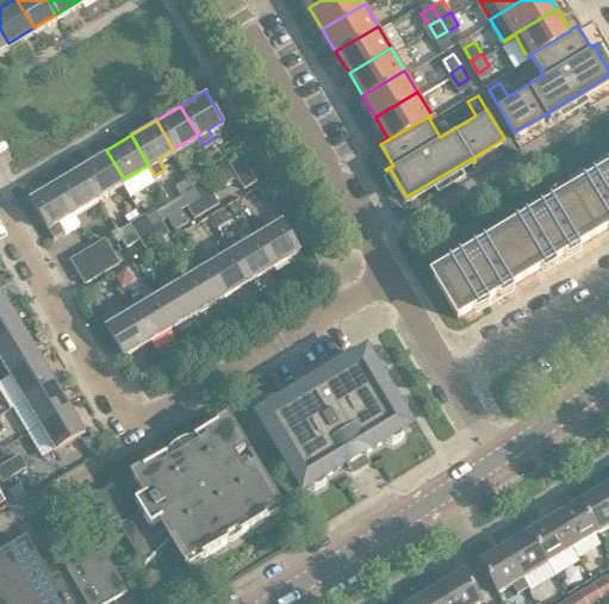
[(81,164),(99,194),(124,179),(106,150),(81,164)]
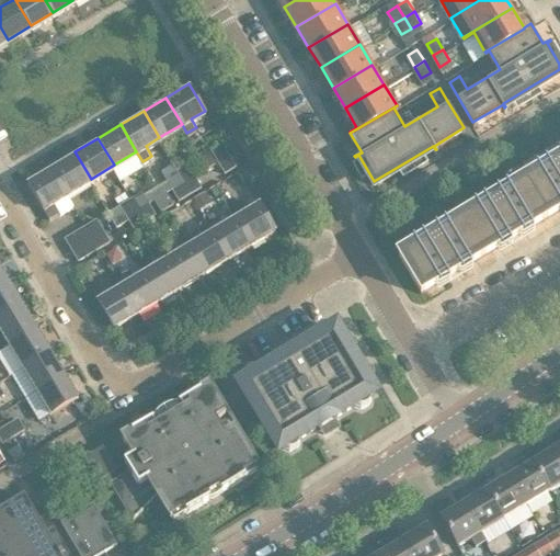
[(210,146),(217,158),(229,151),(223,139),(210,146)]
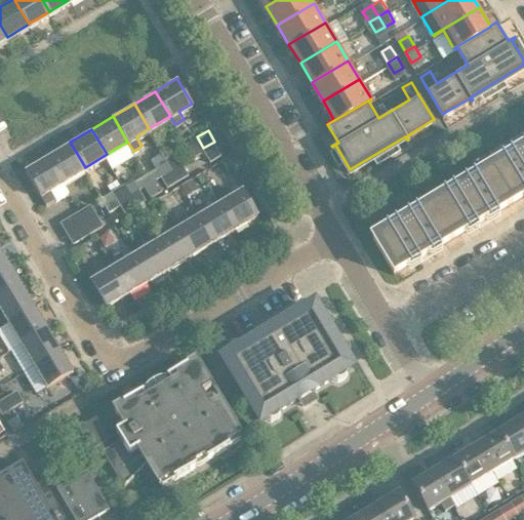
[(70,142),(48,155),(64,180),(85,167),(70,142)]
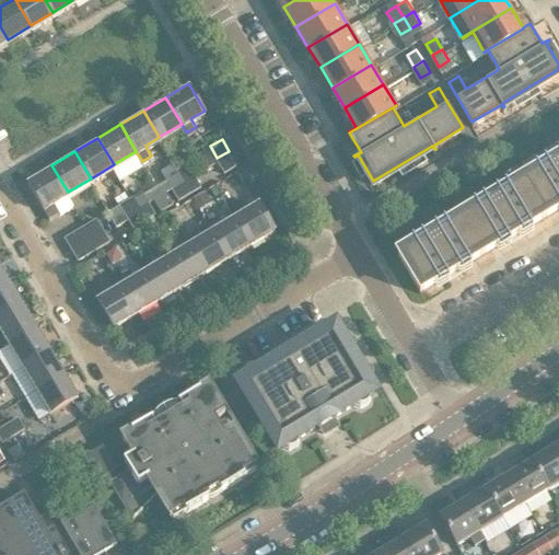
[(224,169),(235,162),(229,151),(217,158),(224,169)]
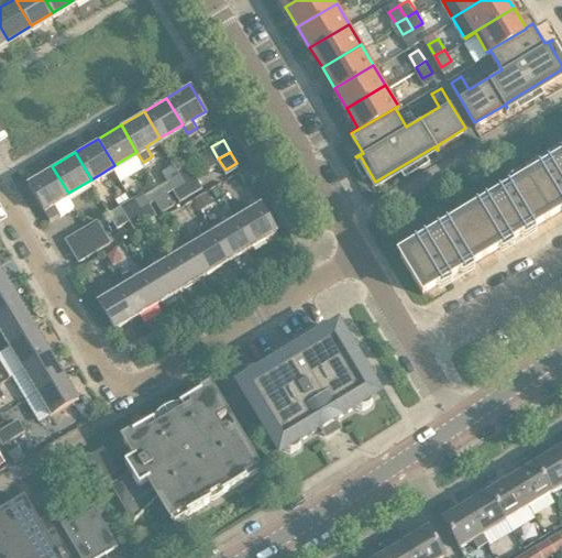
[(548,215),(561,206),(561,156),(526,178),(548,215)]
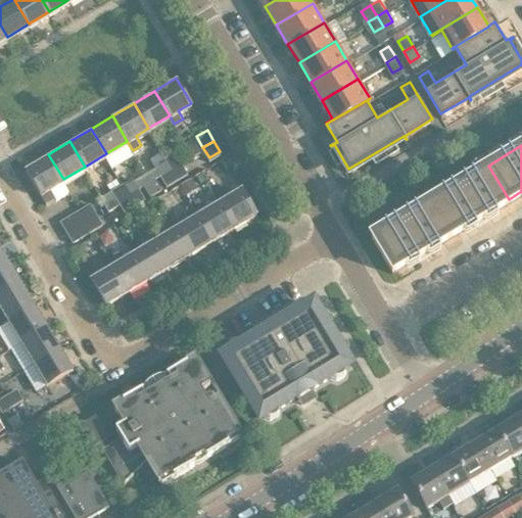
[(160,149),(150,155),(160,173),(172,166),(169,159),(167,161),(163,156),(163,155),(160,149)]
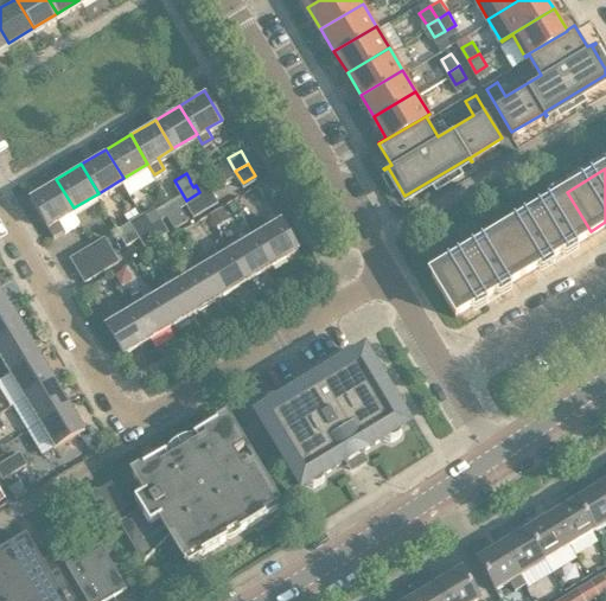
[(190,180),(190,181),(193,187),(196,185),(199,192),(210,185),(203,173),(190,180)]
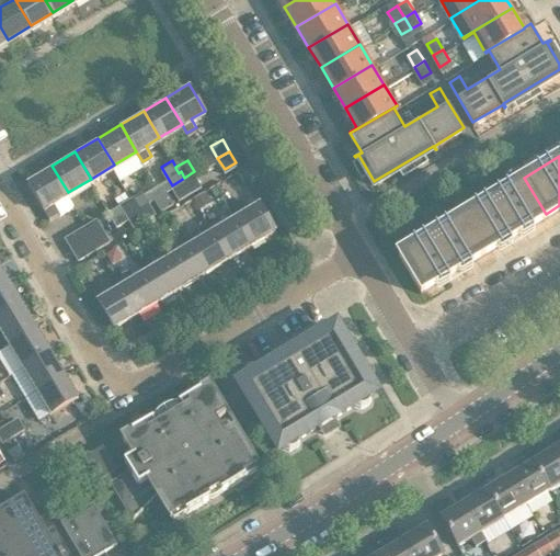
[(59,208),(54,201),(68,192),(52,166),(29,180),(44,206),(45,206),(49,214),(59,208)]
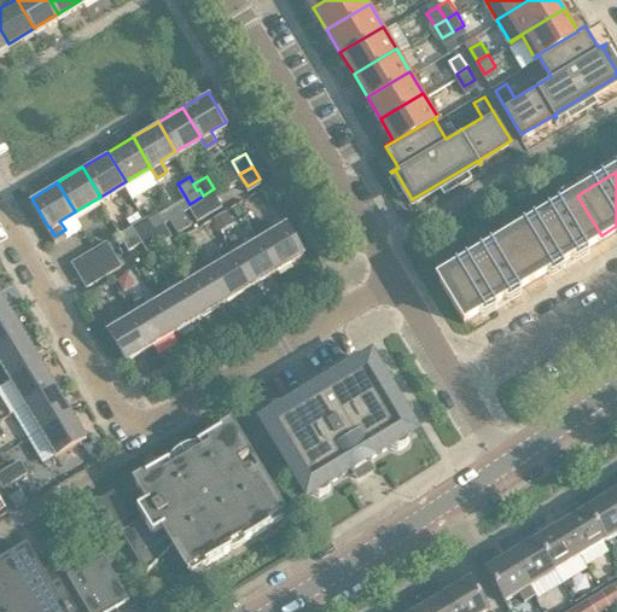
[(214,188),(203,196),(208,202),(204,204),(208,209),(221,202),(214,188)]
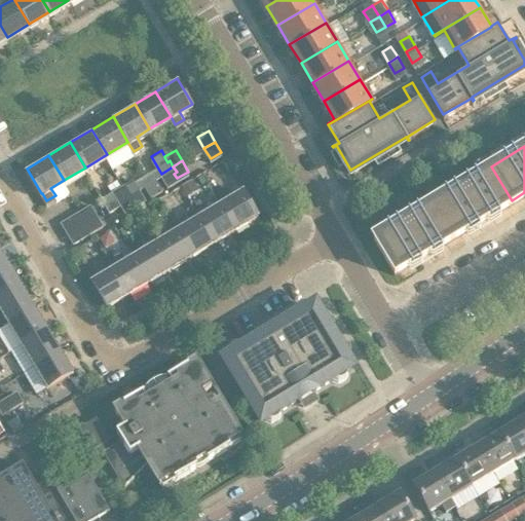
[(177,172),(173,166),(161,174),(167,184),(177,178),(174,174),(177,172)]
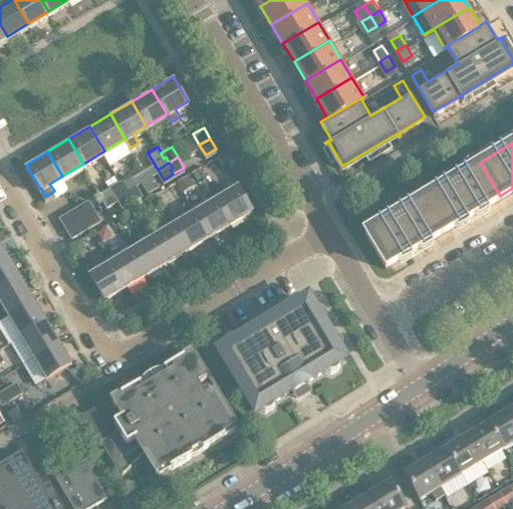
[(444,230),(451,226),(500,196),(480,163),(424,197),(444,230)]
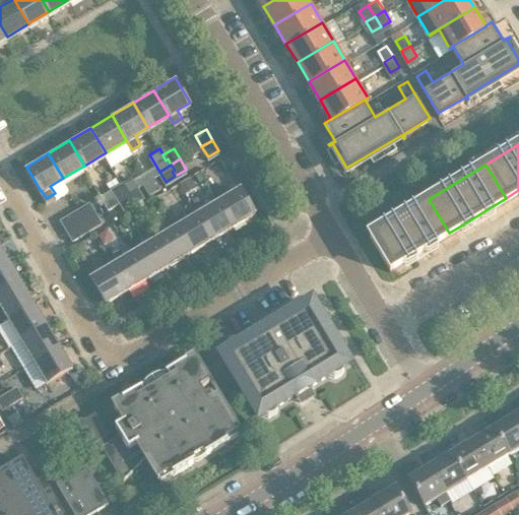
[(128,190),(137,184),(131,174),(119,181),(122,187),(125,185),(128,190)]
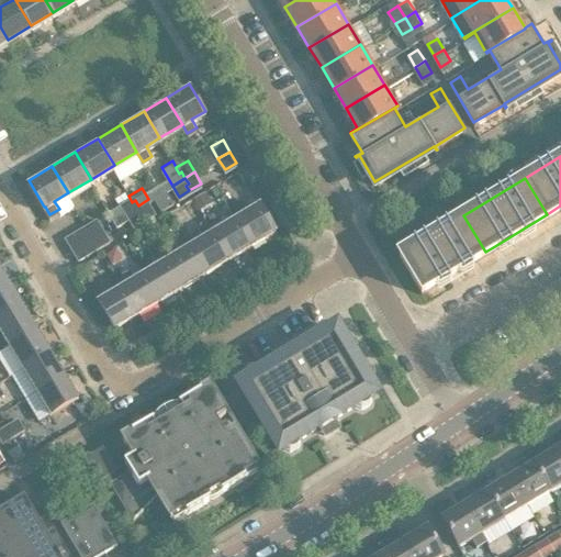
[(167,203),(174,200),(167,188),(160,191),(167,203)]
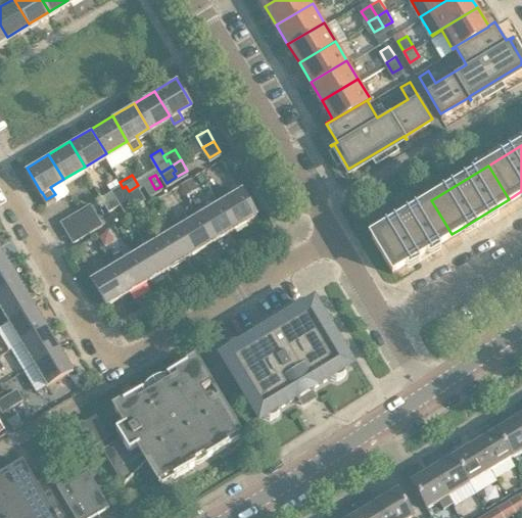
[(149,193),(155,189),(149,178),(143,182),(149,193)]
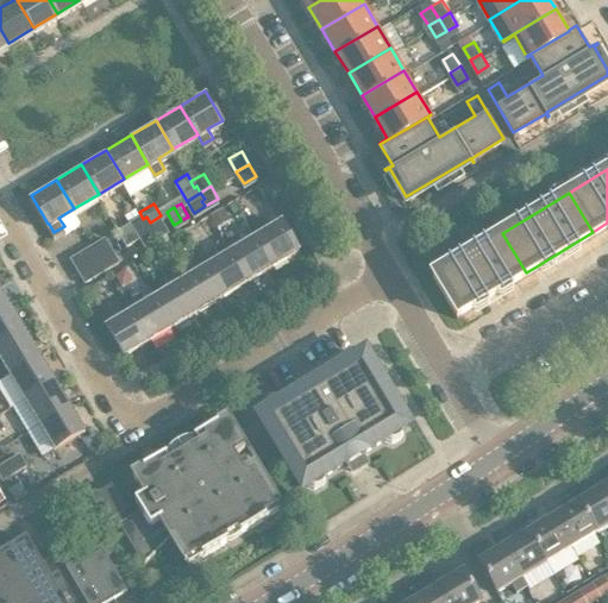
[(139,212),(130,218),(137,231),(146,225),(150,223),(146,217),(143,219),(139,212)]
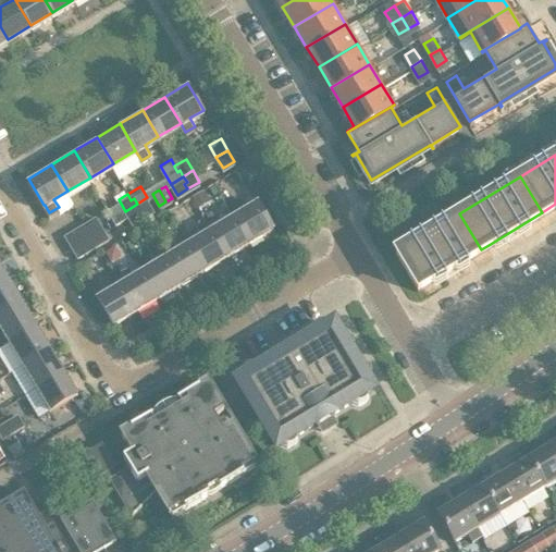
[(147,197),(137,204),(134,206),(137,211),(141,208),(145,215),(155,209),(147,197)]
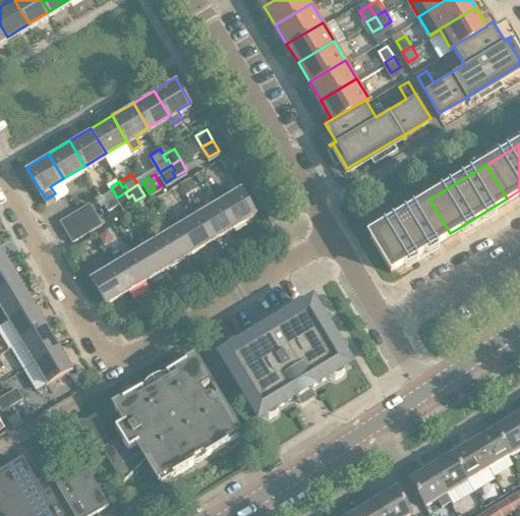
[(240,186),(219,198),(234,224),(254,211),(240,186)]
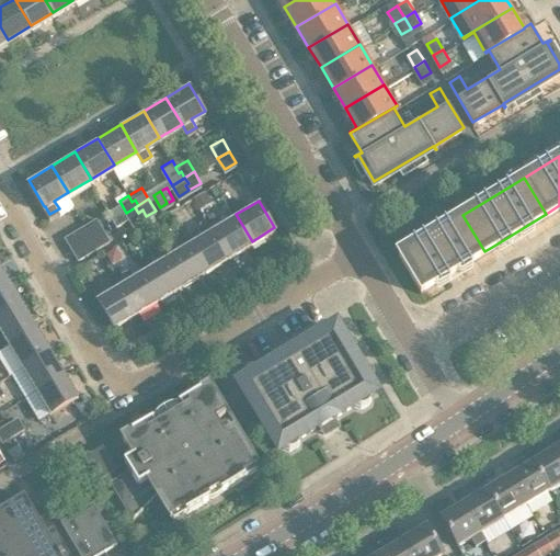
[(135,207),(126,213),(133,224),(146,216),(143,210),(138,213),(135,207)]
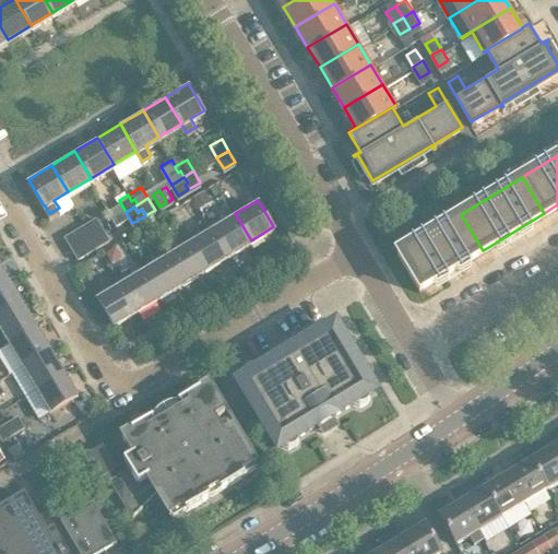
[(212,227),(228,254),(251,240),(235,213),(212,227)]
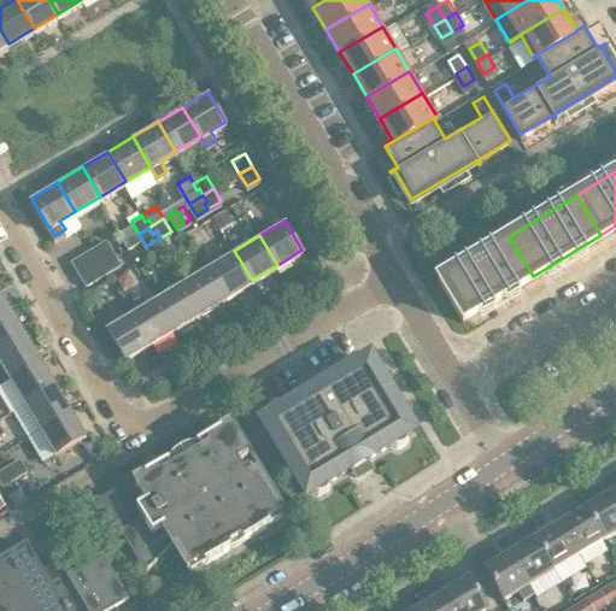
[(101,256),(113,248),(106,236),(91,245),(94,252),(98,250),(101,256)]
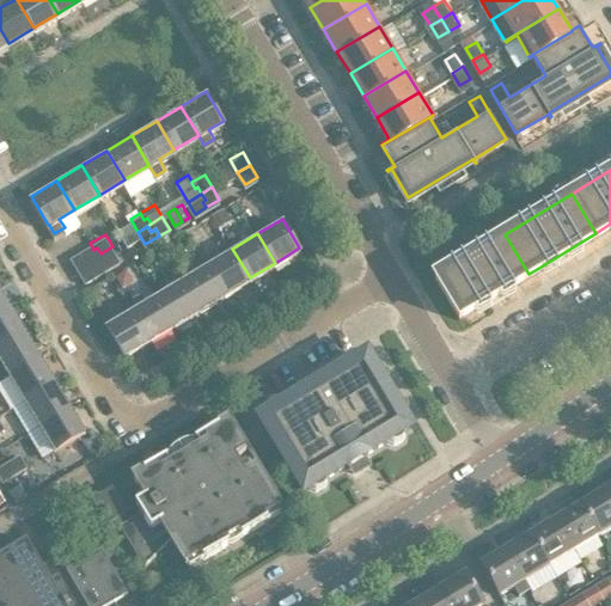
[(460,316),(490,298),(529,274),(505,234),(437,275),(460,316)]
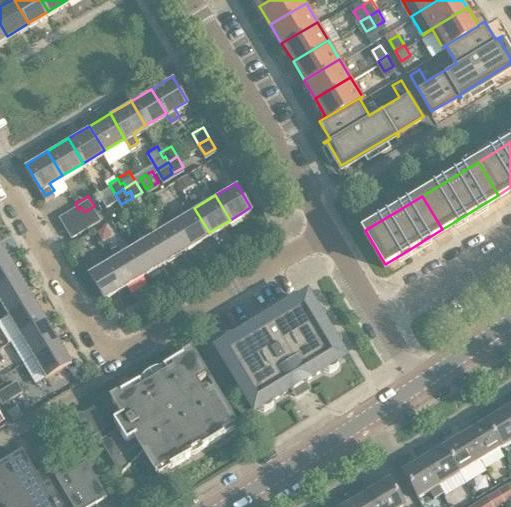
[(81,214),(84,212),(81,207),(78,209),(75,203),(59,213),(65,224),(81,214)]
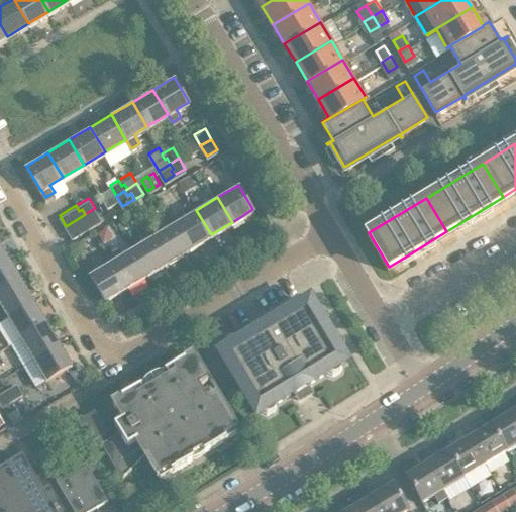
[(101,218),(95,208),(85,214),(82,216),(85,221),(90,218),(93,223),(101,218)]
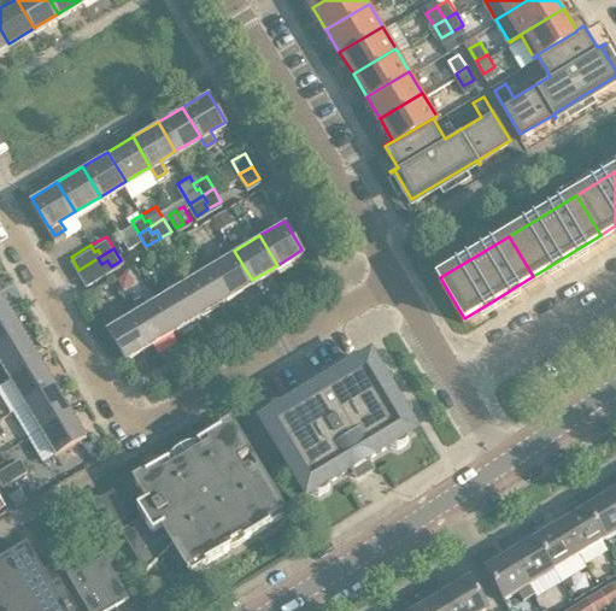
[(234,251),(210,265),(227,294),(252,280),(234,251)]
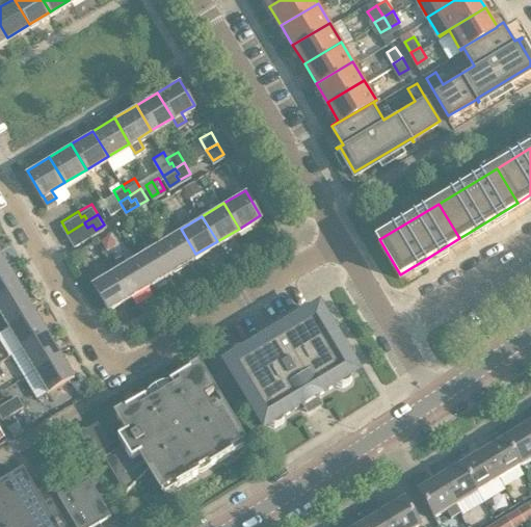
[(171,234),(159,241),(174,267),(195,254),(181,229),(180,229),(176,221),(166,227),(171,234)]
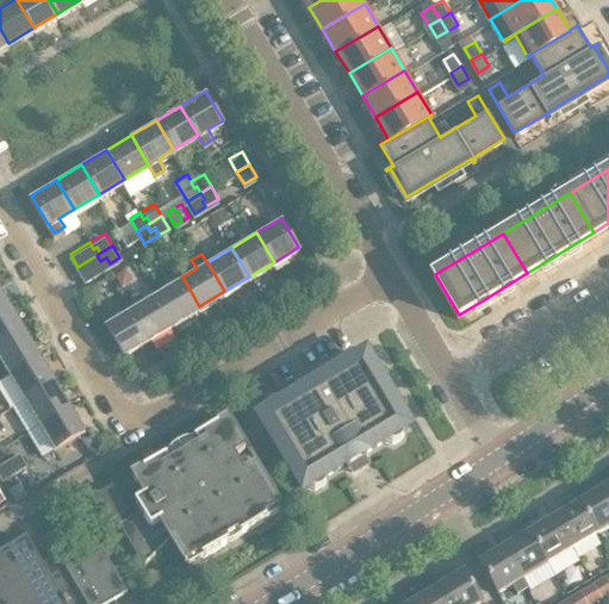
[(85,279),(110,263),(106,257),(100,261),(97,255),(78,267),(85,279)]
